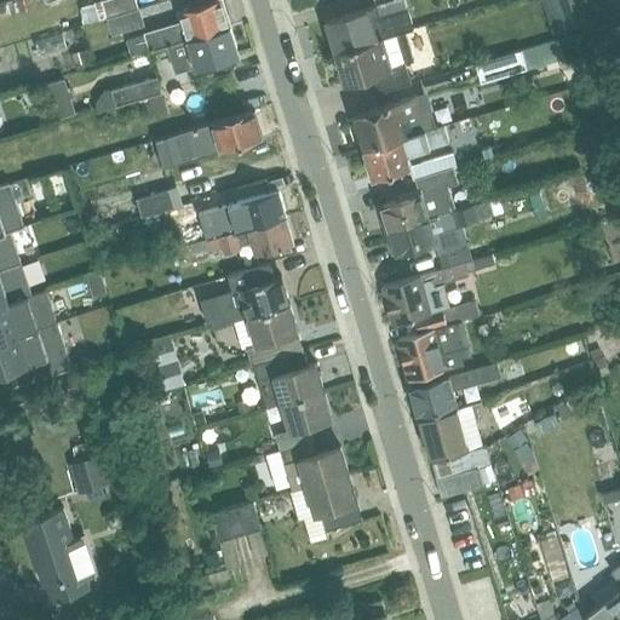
[(82,26),(105,19),(99,0),(97,0),(76,6),(82,26)]
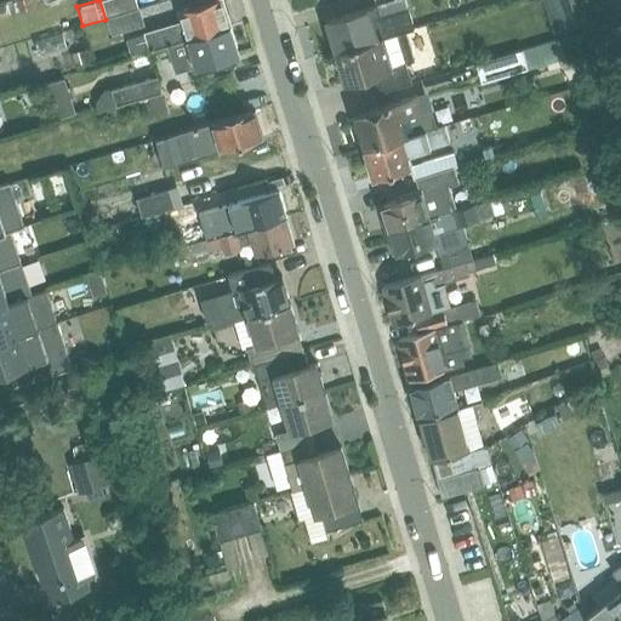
[(110,0),(102,3),(107,21),(140,11),(135,0),(110,0)]
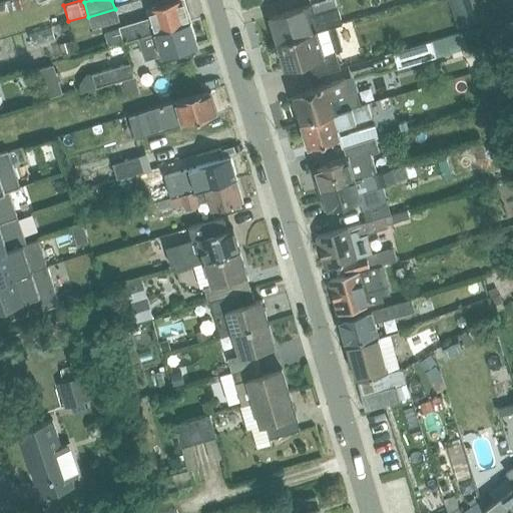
[(271,19),(279,45),(335,28),(342,25),(333,0),(307,9),(306,8),(271,19)]
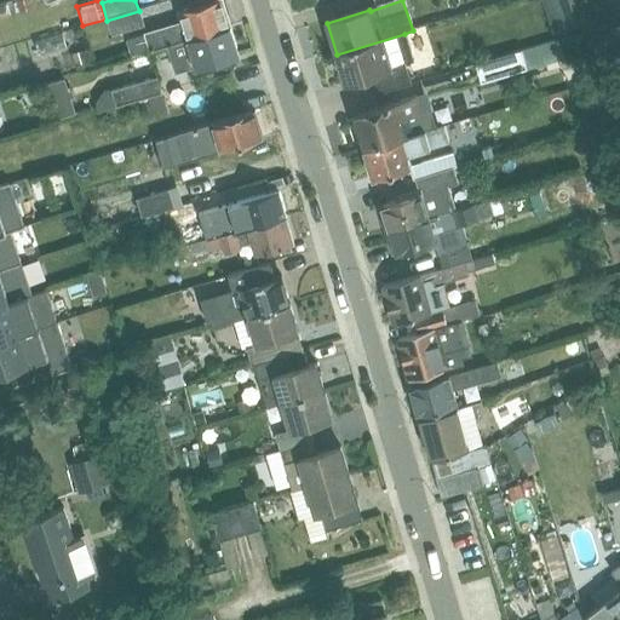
[(541,0),(554,35),(587,24),(579,0),(541,0)]
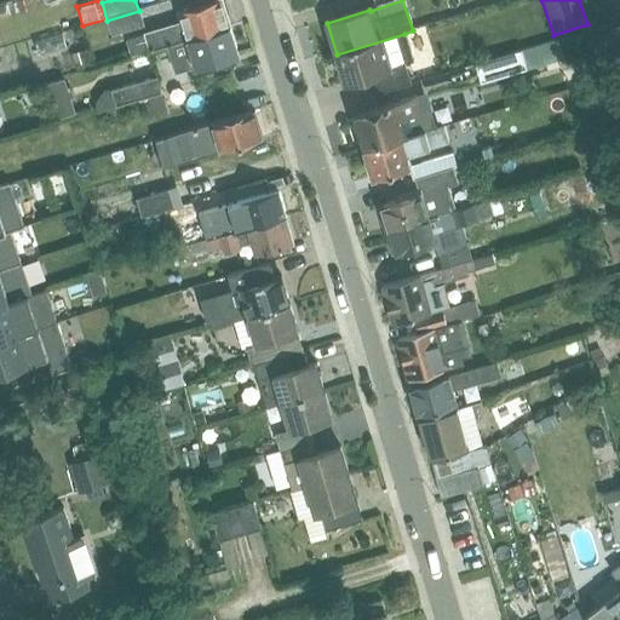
[(131,58),(170,47),(230,29),(222,1),(178,13),(181,24),(144,35),(144,36),(126,41),(131,58)]
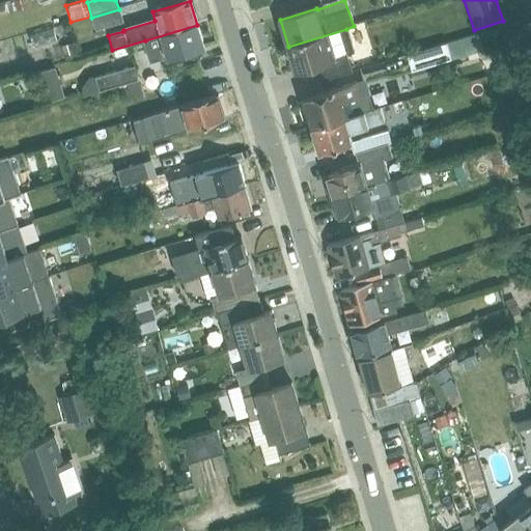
[(123,23),(119,9),(91,18),(95,32),(123,23)]
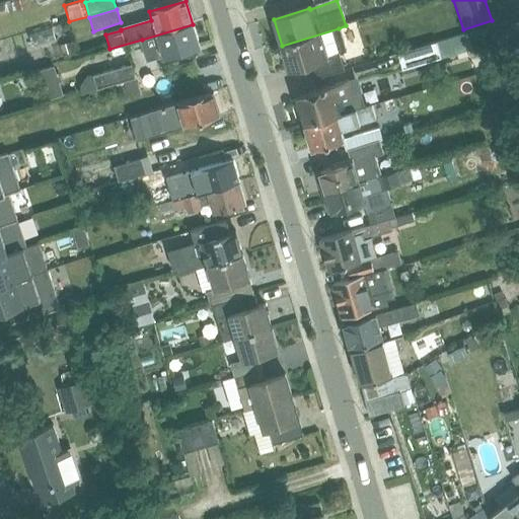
[(159,60),(200,48),(193,24),(142,40),(146,53),(156,50),(159,60)]
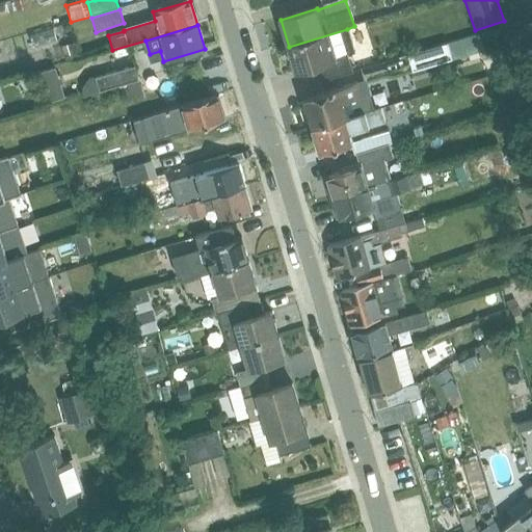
[(297,74),(321,67),(325,81),(352,73),(348,56),(354,54),(347,29),(289,47),(297,74)]
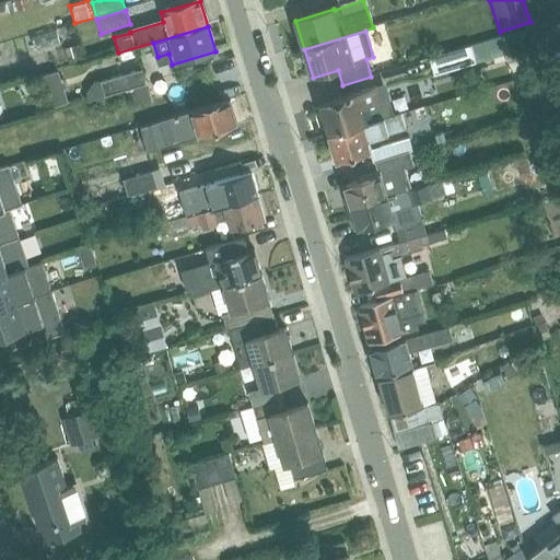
[(55,32),(31,39),(35,53),(59,46),(55,32)]
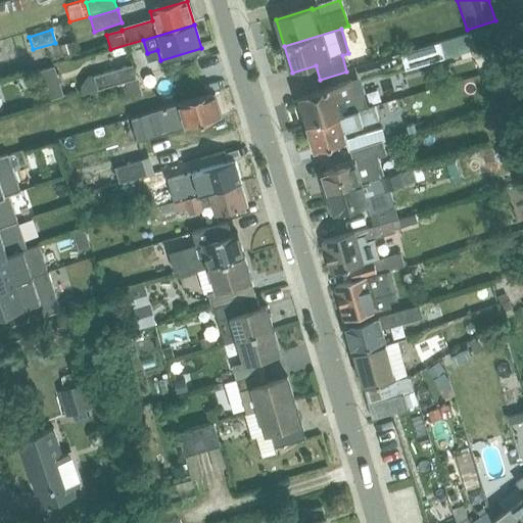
[(476,51),(471,34),(401,55),(407,73),(476,51)]
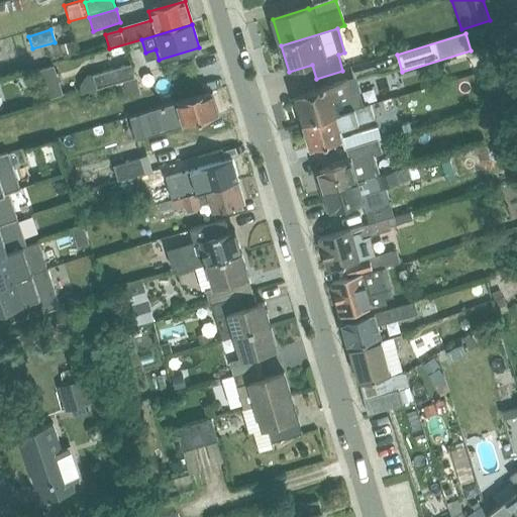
[(64,62),(75,58),(71,44),(59,47),(64,62)]
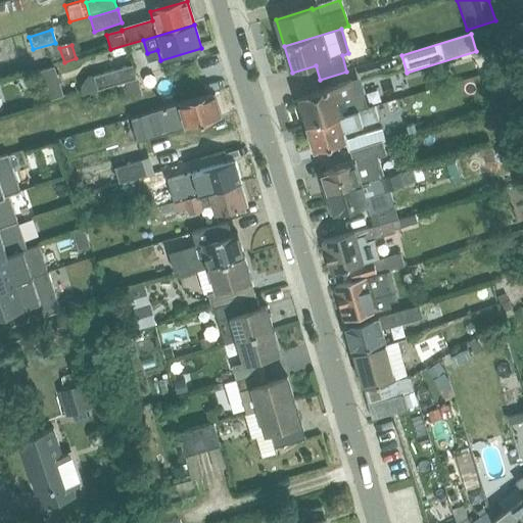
[(112,88),(137,81),(133,66),(86,81),(81,89),(83,96),(112,88)]
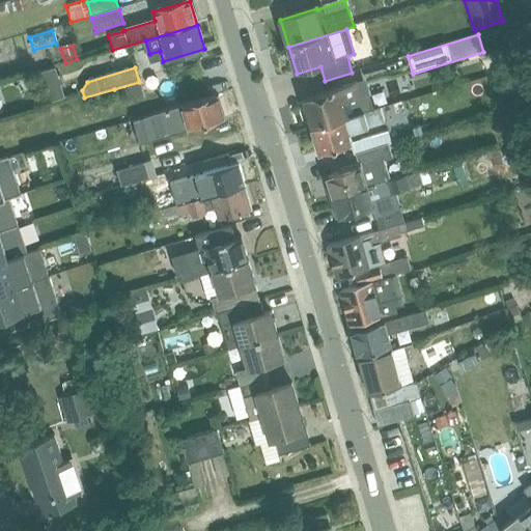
[(55,68),(39,74),(50,104),(65,99),(55,68)]
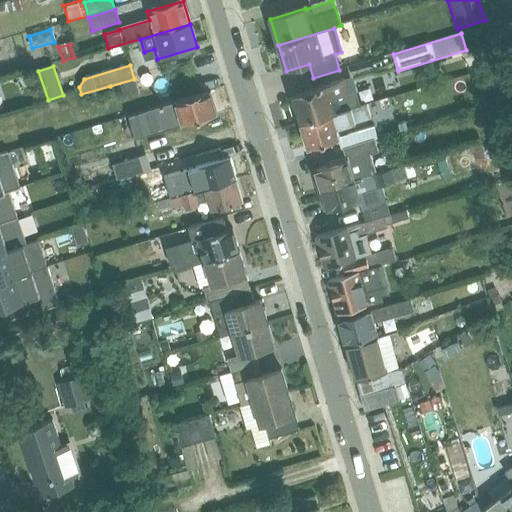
[(487,73),(475,76),(480,93),(492,90),(487,73)]
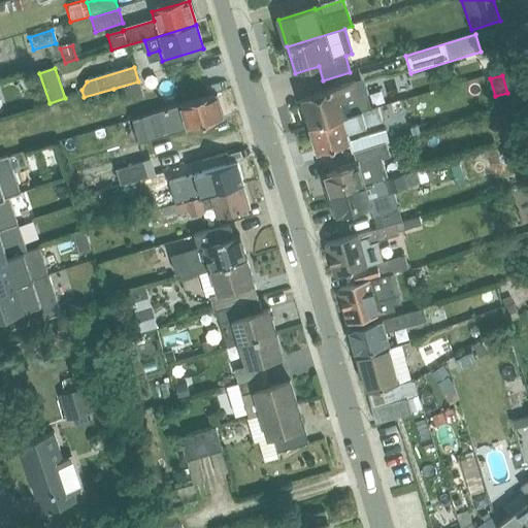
[(138,81),(113,89),(117,98),(140,90),(138,81)]
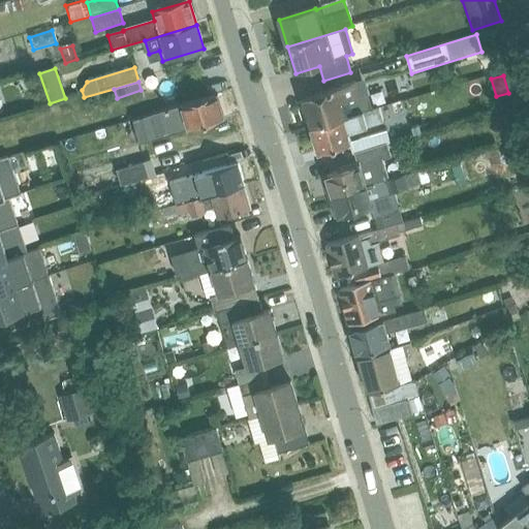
[(303,99),(312,129),(371,111),(367,96),(364,92),(360,93),(356,83),(303,99)]
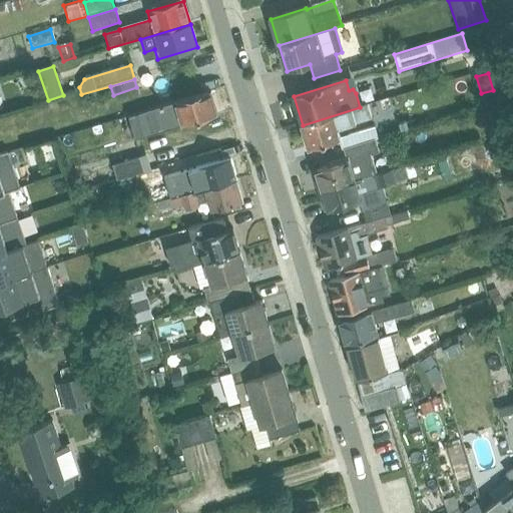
[(134,141),(217,116),(211,93),(128,118),(134,141)]
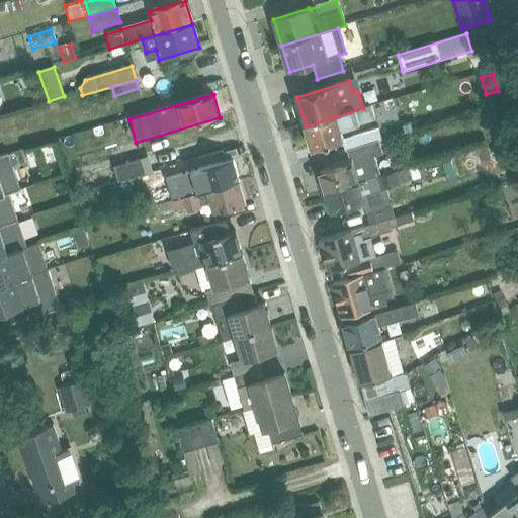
[(345,153),(347,152),(379,142),(381,141),(370,106),(363,108),(306,126),(313,150),(343,141),(346,151),(345,152),(345,153)]
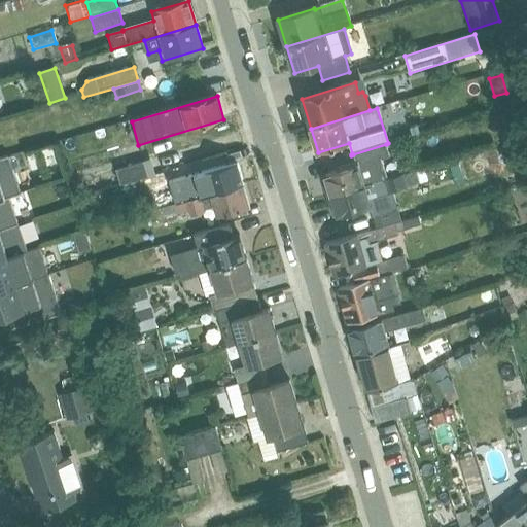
[(106,143),(103,132),(85,136),(89,148),(106,143)]
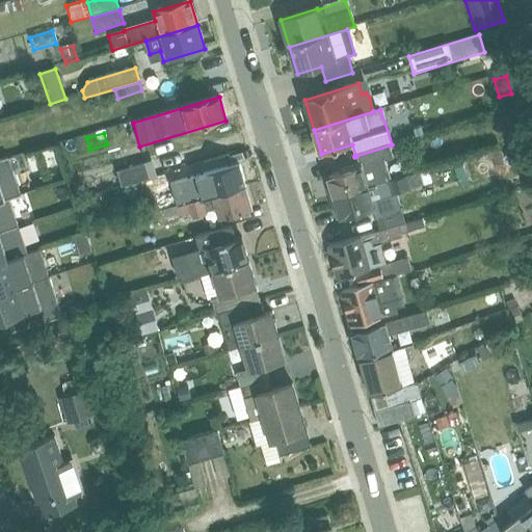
[(325,181),(331,200),(405,178),(404,176),(391,180),(386,162),(394,160),(390,145),(356,156),(360,166),(341,171),(342,174),(328,178),(328,180),(325,181)]
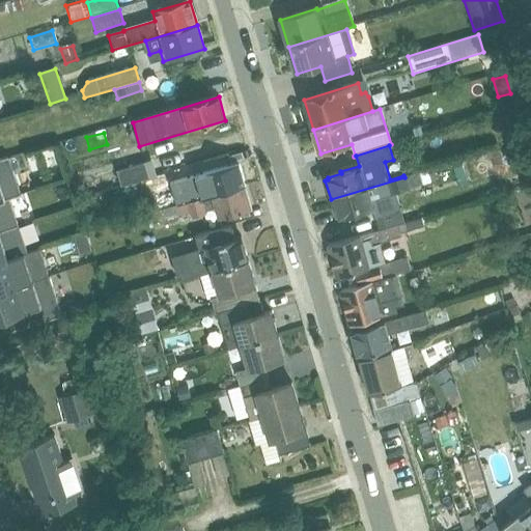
[(149,216),(162,212),(245,187),(239,165),(232,167),(228,156),(203,164),(205,174),(190,179),(192,184),(169,191),(171,200),(146,208),(149,216)]
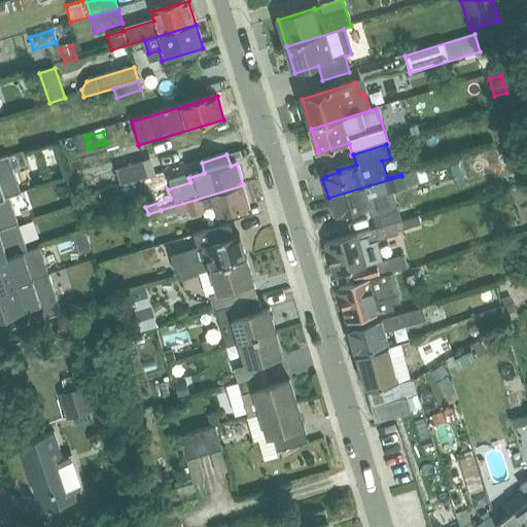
[(0,202),(10,200),(21,196),(8,159),(0,161),(0,202)]
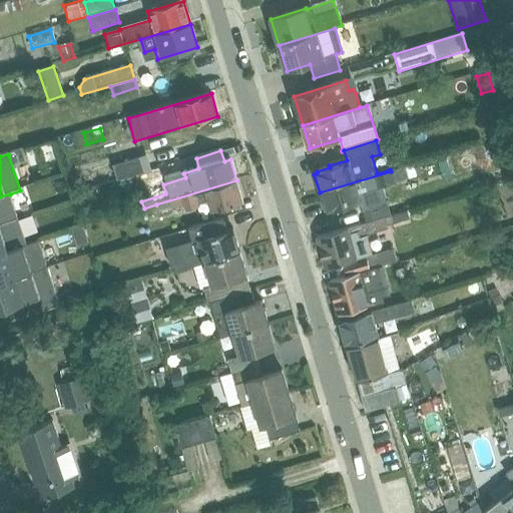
[(151,171),(147,156),(112,166),(117,181),(151,171)]
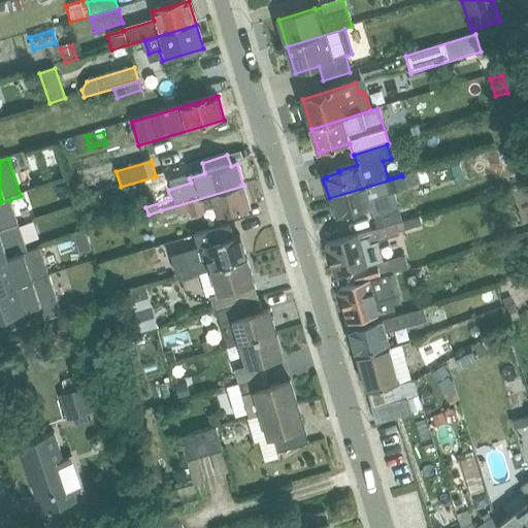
[(398,208),(385,213),(381,198),(394,194),(394,192),(406,189),(402,176),(329,198),(334,217),(337,216),(338,218),(350,215),(351,219),(371,211),(376,230),(401,223),(398,208)]
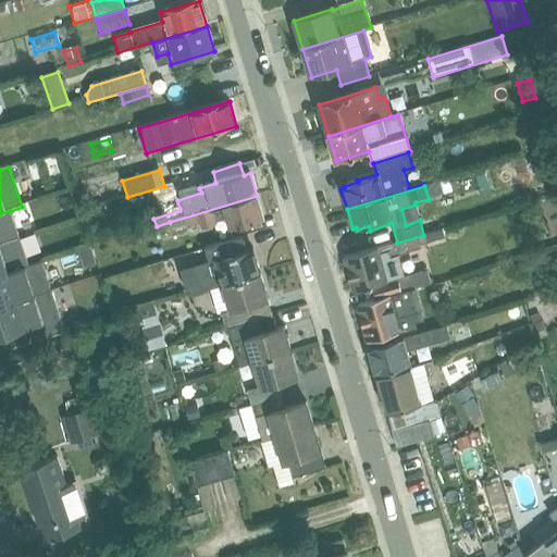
[(230,230),(264,220),(257,196),(170,222),(173,231),(196,225),(197,231),(217,225),(215,221),(225,219),(230,230)]
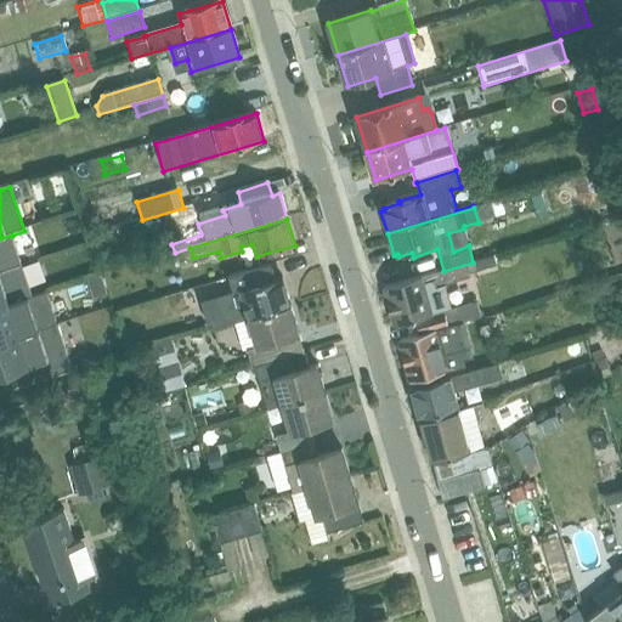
[(0,238),(0,275),(22,267),(12,236),(0,238)]
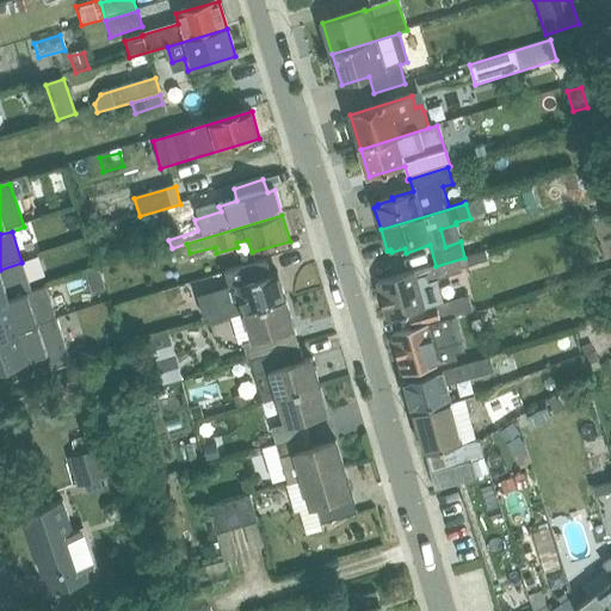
[(411,332),(456,319),(473,314),(469,298),(444,306),(436,282),(462,275),(461,271),(487,263),(485,252),(466,258),(464,258),(436,266),(377,284),(387,322),(407,316),(411,332)]
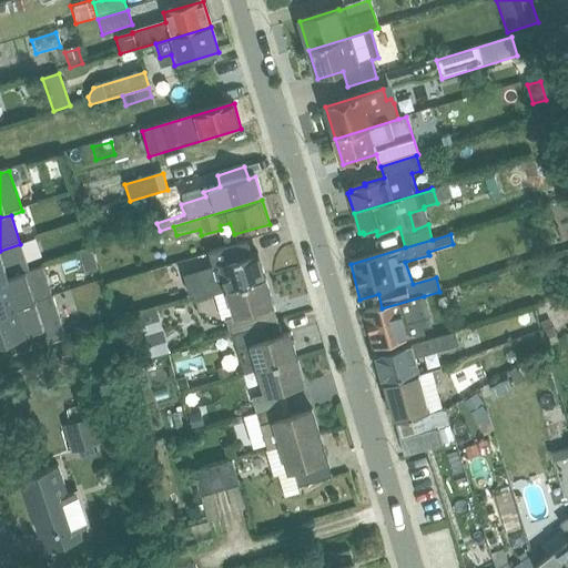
[(0,251),(0,283),(30,273),(20,244),(0,251)]
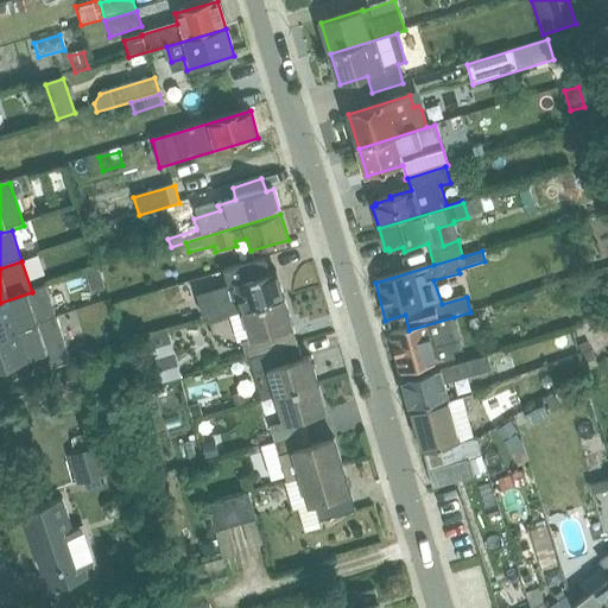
[(99,271),(86,276),(92,293),(106,289),(99,271)]
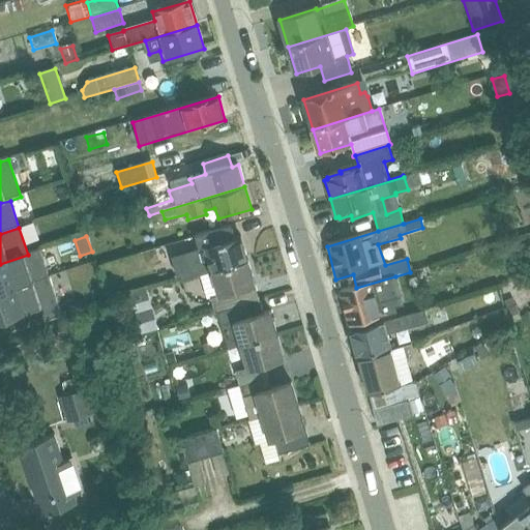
[(180,283),(200,275),(247,262),(241,238),(173,258),(180,283)]
